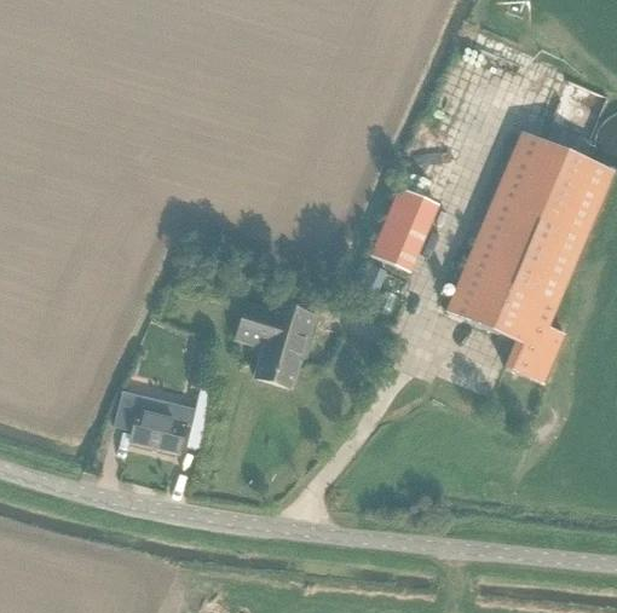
[(518,339),(507,365),(545,381),(565,330),(549,324),(615,168),(524,129),(448,310),(518,339)]
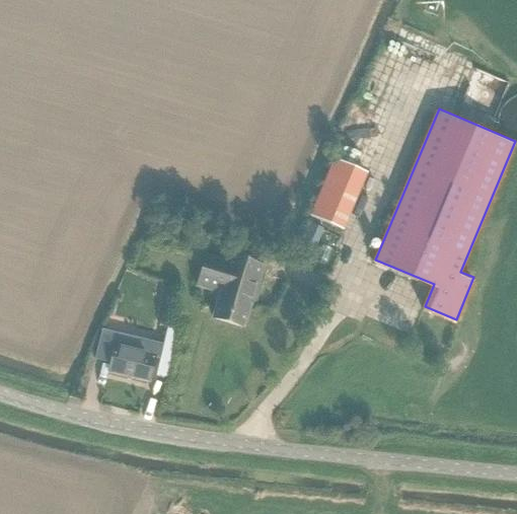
[(312,213),(344,226),(368,168),(337,155),(312,213)]
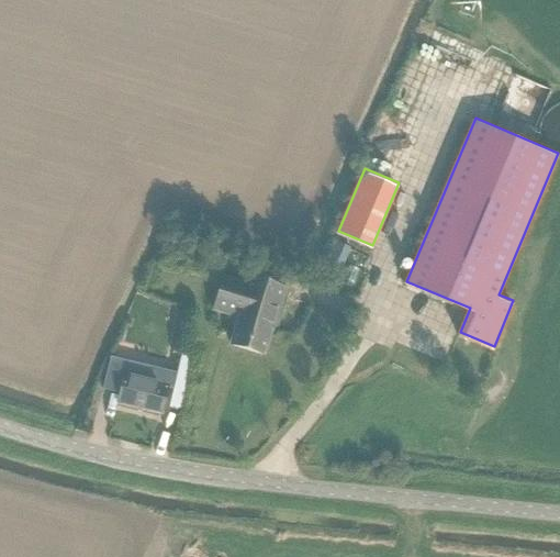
[(337,237),(333,259),(343,260),(347,240),(337,237)]
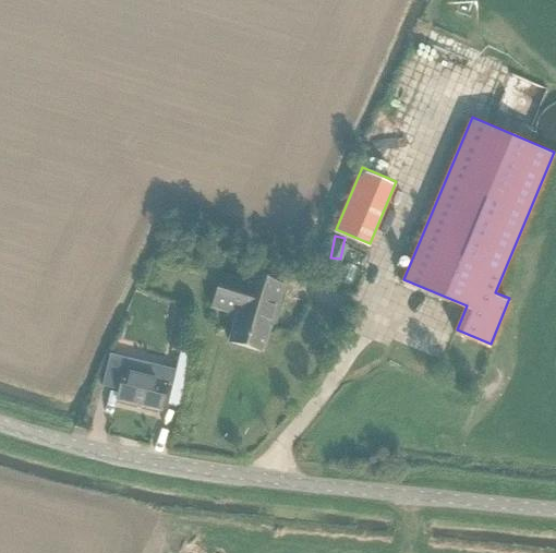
[(231,338),(263,348),(270,322),(275,324),(287,284),(251,273),(250,279),(225,272),(215,303),(236,310),(233,319),(237,320),(231,338)]
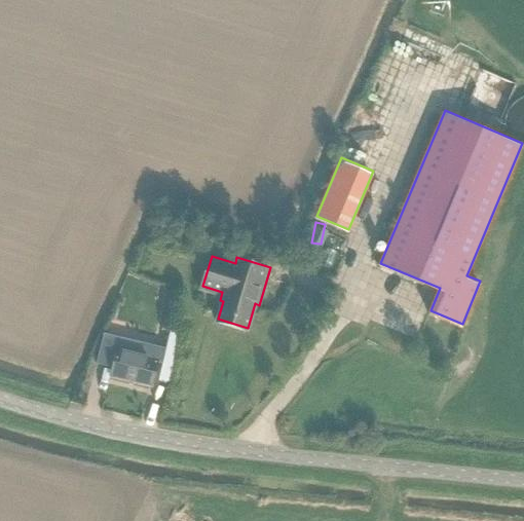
[(125,326),(131,305),(122,303),(116,324),(125,326)]
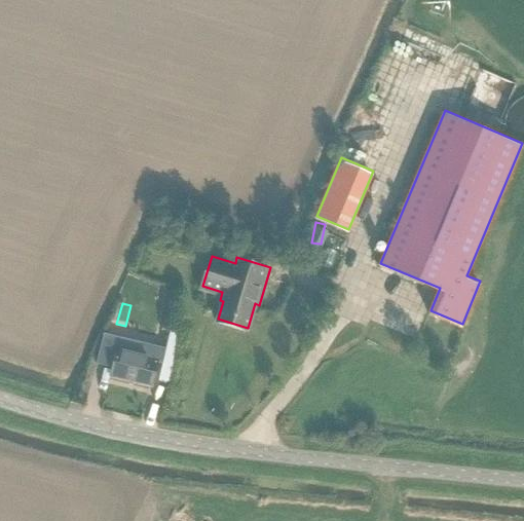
[(111,372),(153,382),(161,345),(105,332),(97,362),(113,365),(111,372)]
